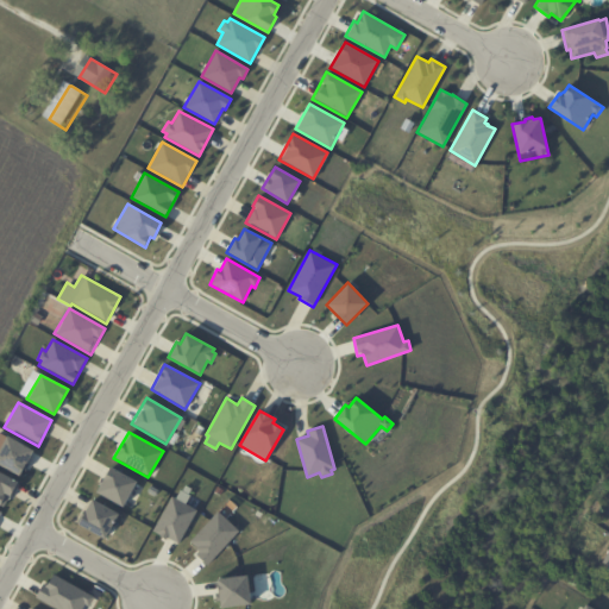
[(0,445),(6,435),(33,450),(19,477),(0,465),(0,445)]
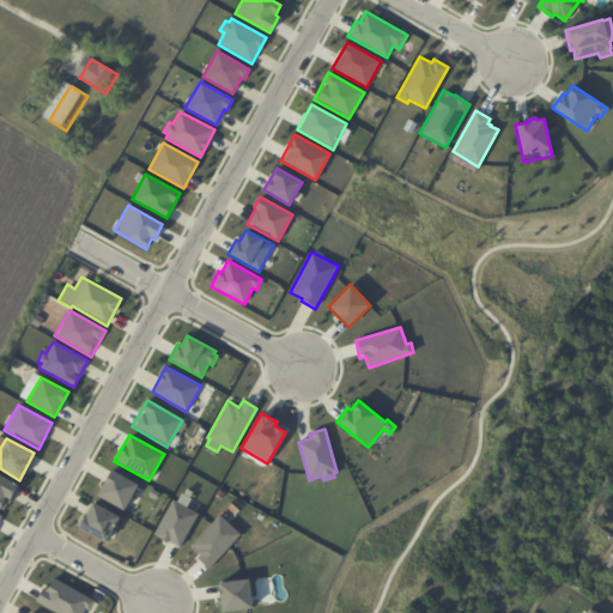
[(110,469),(137,485),(122,511),(96,496),(110,469)]
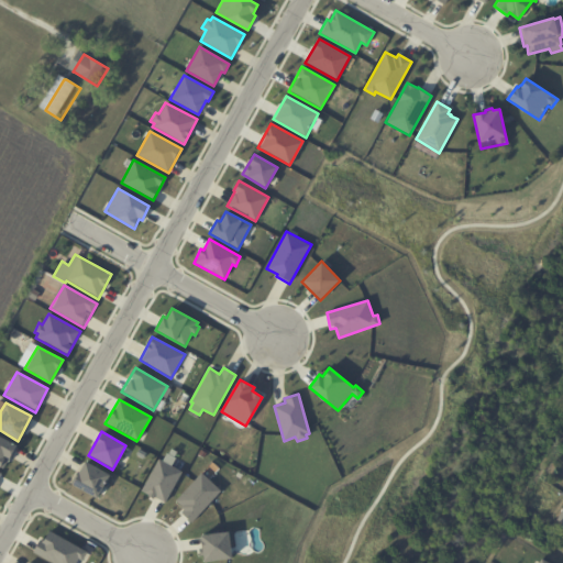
[(0,437),(17,446),(3,470),(0,467),(0,437)]
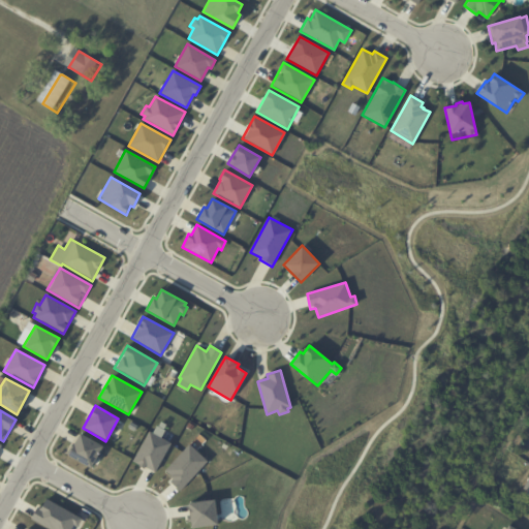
[(149,431),(172,443),(155,472),(145,467),(144,469),(130,462),(149,431)]
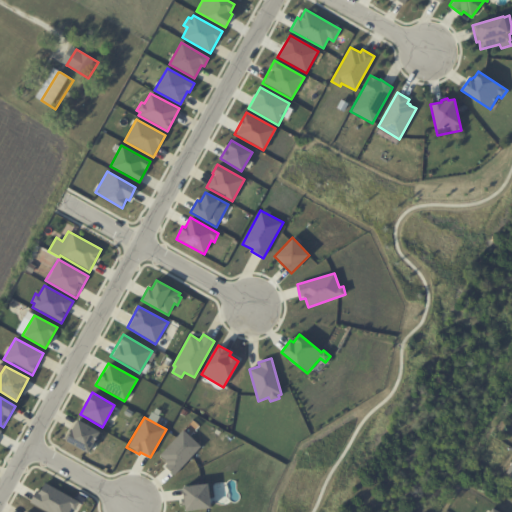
[(77,419),(98,430),(87,453),(65,441),(77,419)]
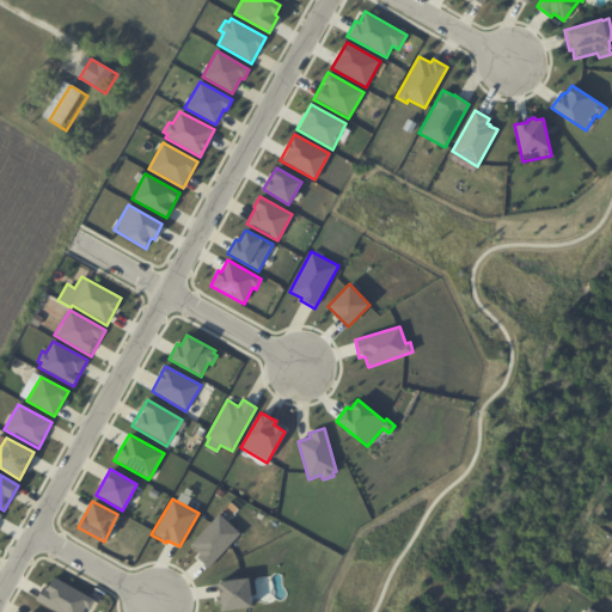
[(218,513),(240,533),(208,568),(196,557),(200,554),(190,544),(218,513)]
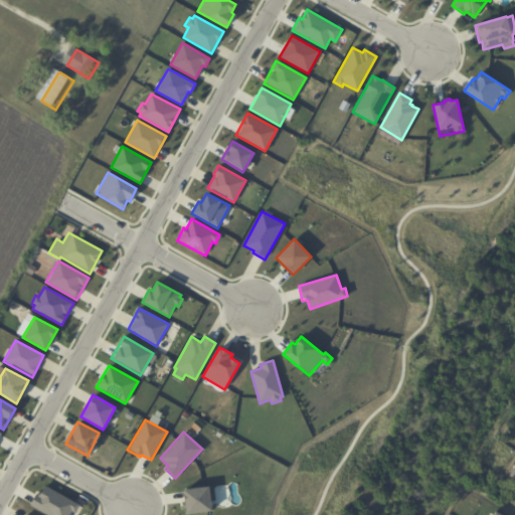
[(45,486),(79,505),(74,513),(71,511),(69,514),(46,514),(29,505),(35,493),(40,495),(45,486)]
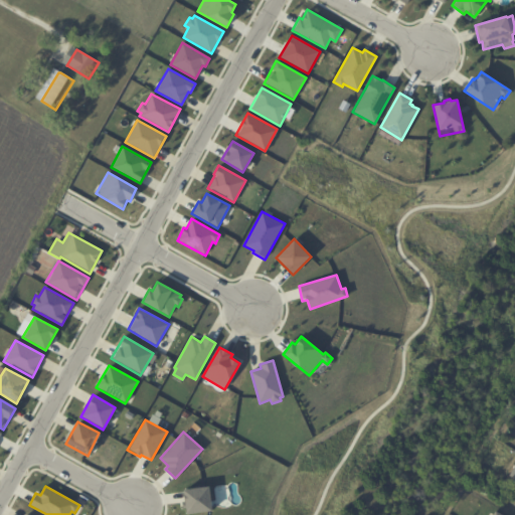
[(186,514),(183,490),(209,486),(212,511),(186,514)]
